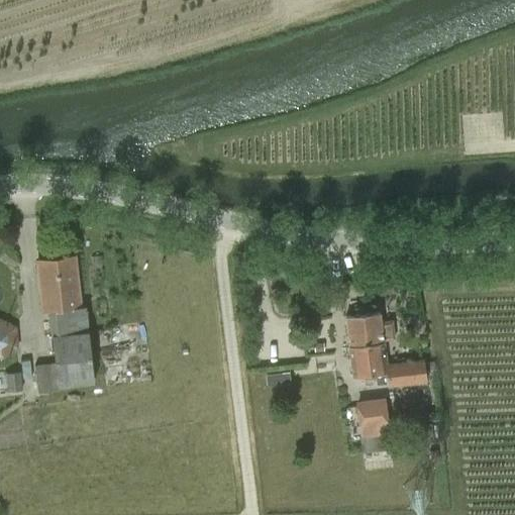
[(88,307),(83,307),(77,256),(37,262),(44,312),(49,311),(54,335),(57,363),(36,367),(39,390),(60,387),(60,389),(96,384),(90,331),(88,307)]
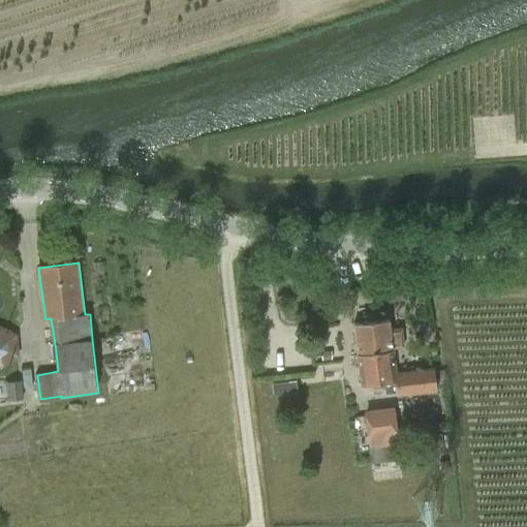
[(393,349),(406,348),(403,332),(392,333),(390,320),(355,324),(363,388),(397,383),(399,398),(436,393),(433,369),(396,373),(393,349)]
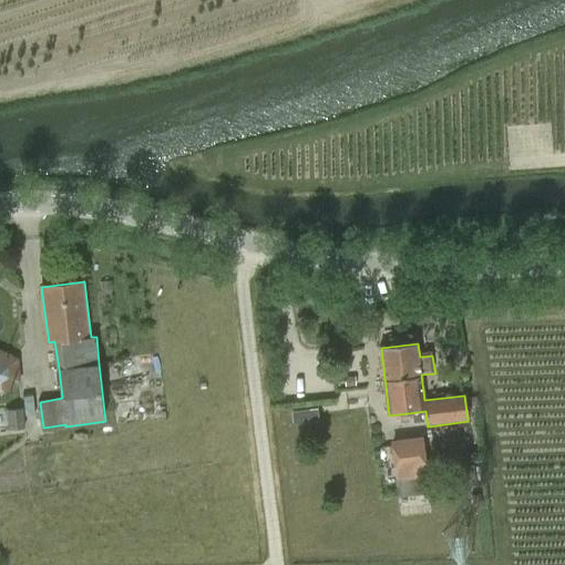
[(20,359),(0,349),(0,394),(3,397),(22,383),(20,359)]
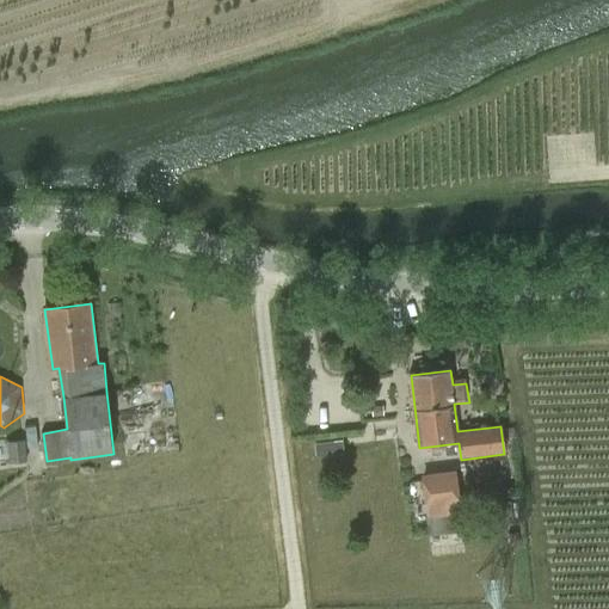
[(385,408),(374,408),(374,418),(385,418),(385,408)]
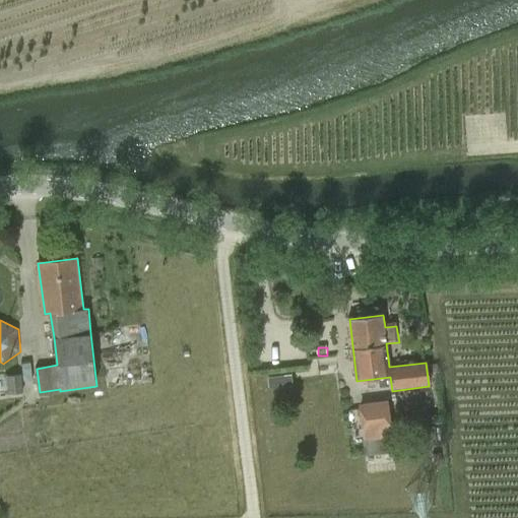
[(24,393),(22,375),(7,377),(9,395),(24,393)]
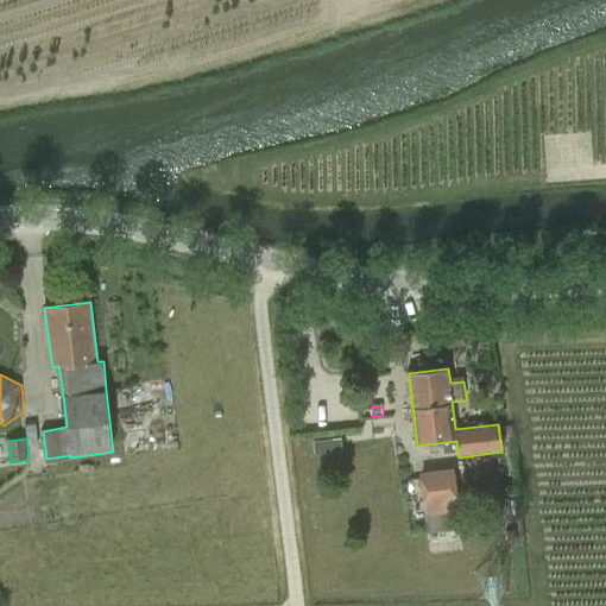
[(345,453),(342,440),(314,442),(316,456),(345,453)]
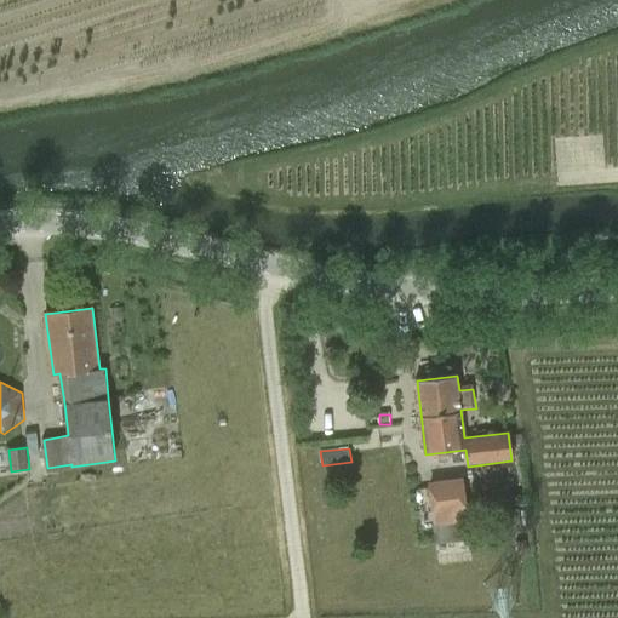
[(429,484),(433,511),(435,530),(436,547),(473,542),(471,522),(470,522),(467,492),(464,493),(463,480),(429,484)]
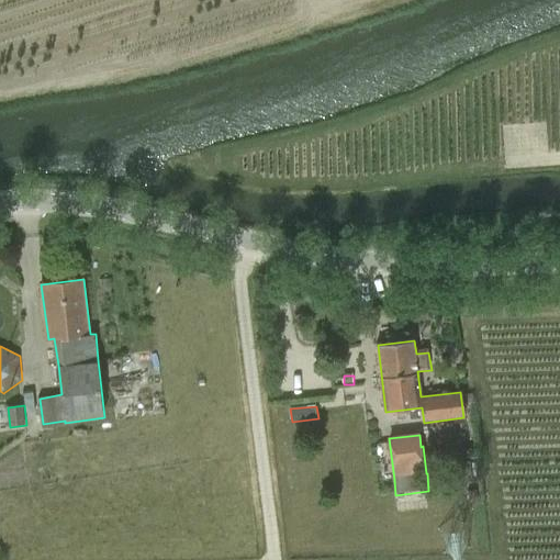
[(480,501),(479,490),(468,491),(469,502),(480,501)]
